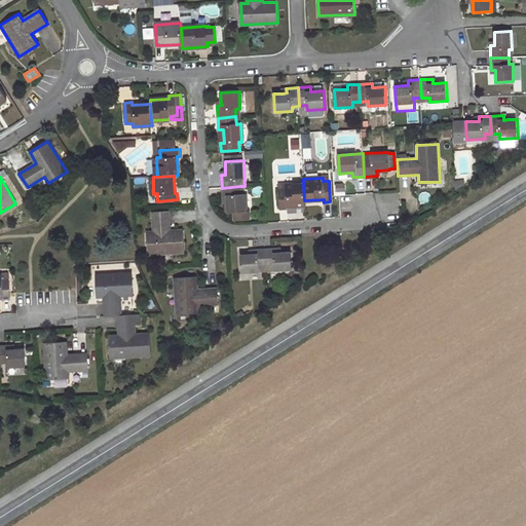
[(287,188),(278,189),(279,210),(288,209),(288,207),(298,205),(302,205),(304,205),(304,200),(303,184),(287,185),(287,188)]
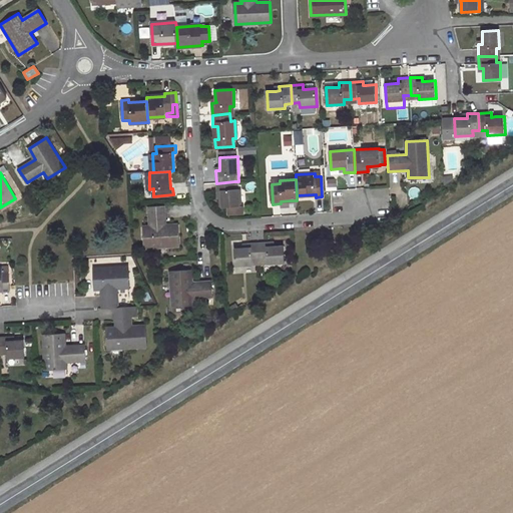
[(239,205),(238,188),(234,188),(234,181),(216,183),(216,194),(221,194),(221,197),(221,207),(227,206),(228,213),(242,212),(242,205),(239,205)]
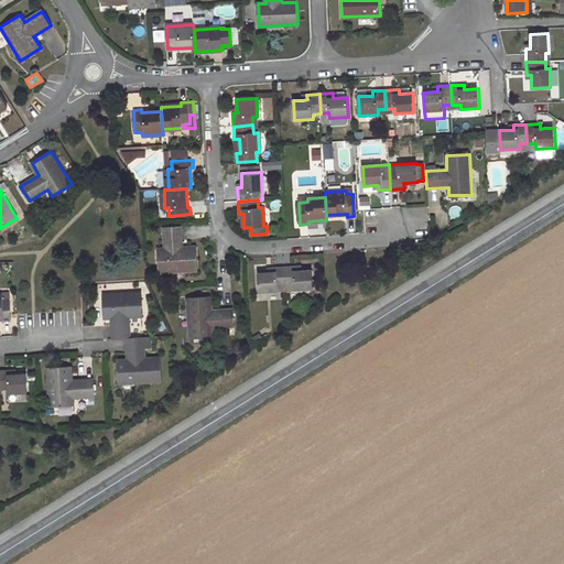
[(182,226),(164,227),(165,248),(158,249),(159,272),(198,269),(197,247),(183,247),(182,226)]
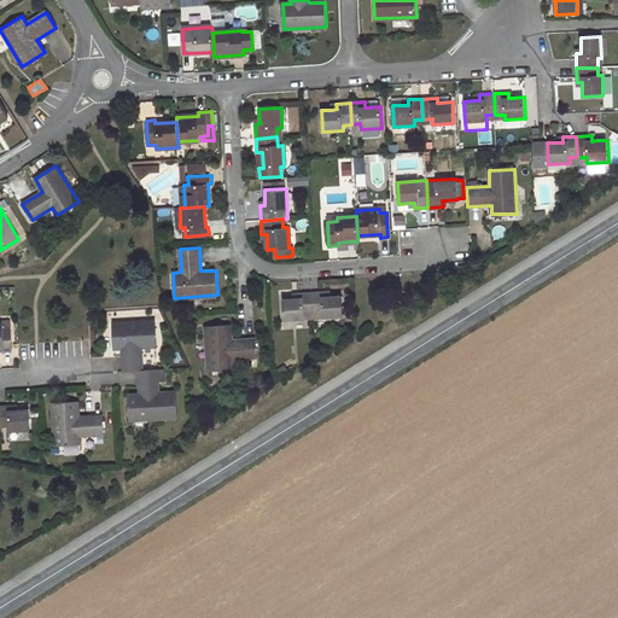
[(343,316),(342,295),(331,296),(326,296),(326,291),(312,292),(313,313),(322,313),(322,318),(343,316)]
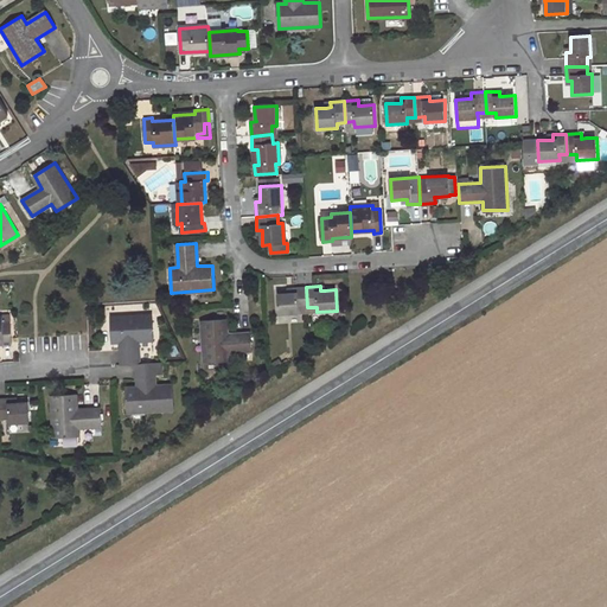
[(289,293),(278,293),(279,314),(300,313),(299,308),(307,307),(306,287),(293,287),(293,293),(289,293)]
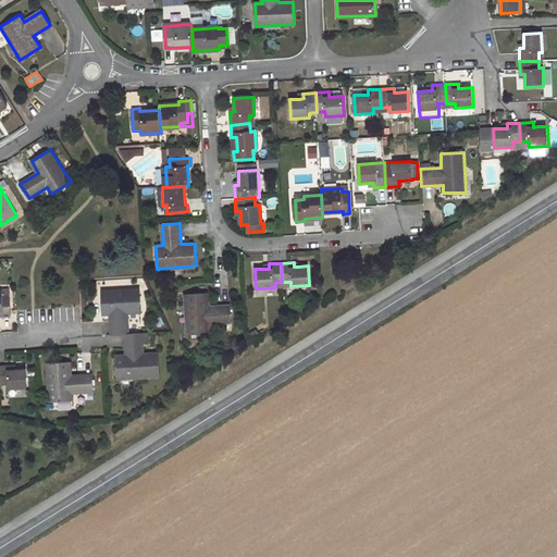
[(140,289),(101,291),(102,314),(111,314),(112,335),(125,334),(128,334),(127,312),(141,312),(140,289)]
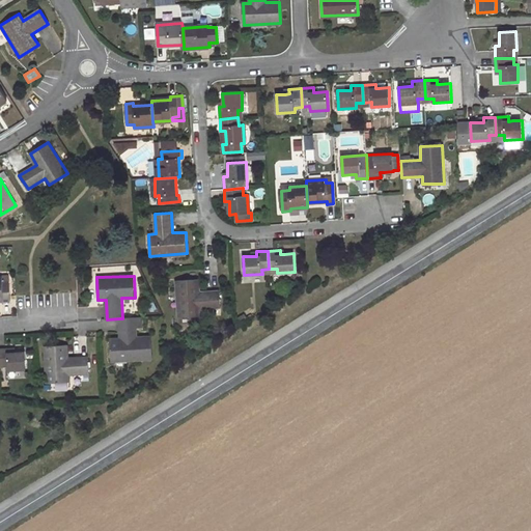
[(10,302),(9,280),(3,281),(2,277),(0,277),(0,299),(4,300),(4,302),(10,302)]
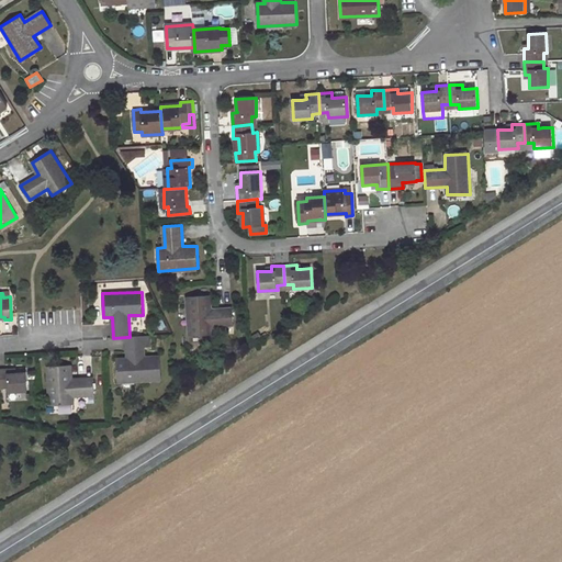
[(211,295),(188,296),(190,336),(213,334),(213,326),(234,325),(233,308),(211,310),(211,295)]
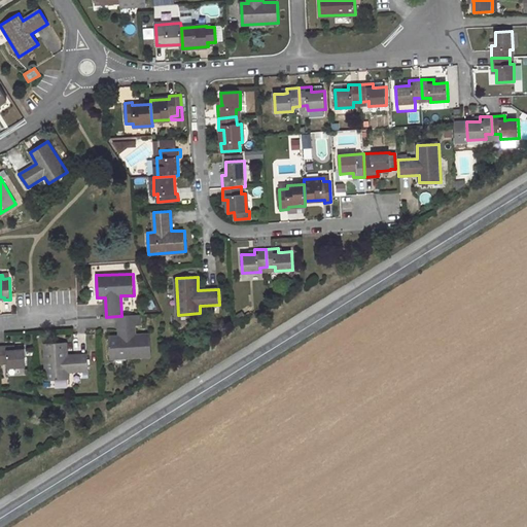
[(110,358),(151,356),(150,335),(135,335),(135,325),(141,324),(140,315),(121,316),(118,316),(119,336),(109,336),(110,358)]
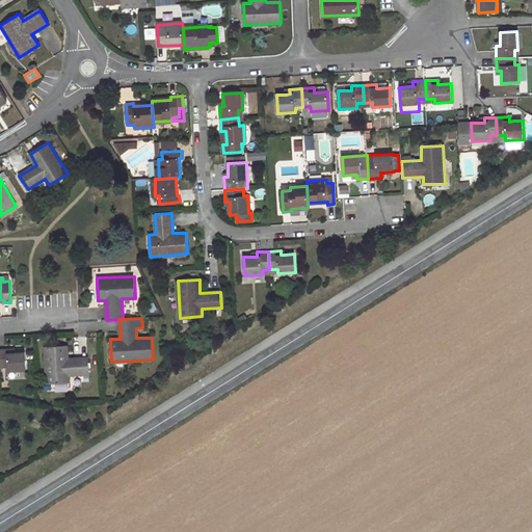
[(68,345),(47,346),(48,383),(70,382),(70,374),(89,373),(88,357),(69,358),(68,345)]
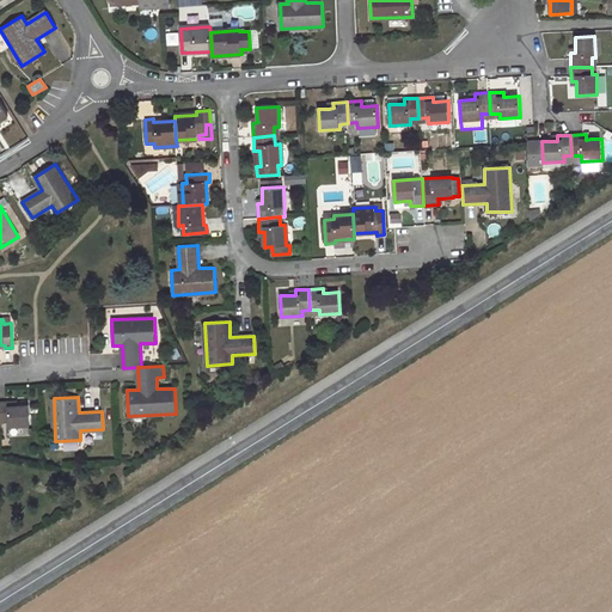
[(30,426),(29,404),(18,405),(13,405),(13,401),(0,401),(0,418),(0,423),(10,423),(10,428),(30,426)]
